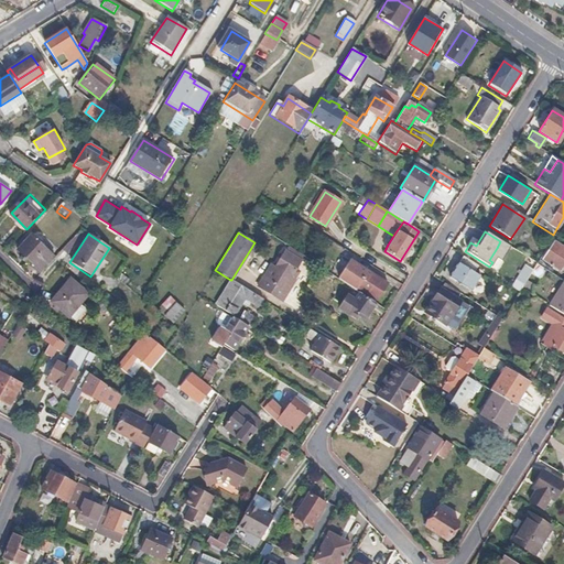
[(50,253),(31,236),(17,250),(33,267),(45,255),(47,257),(50,253)]
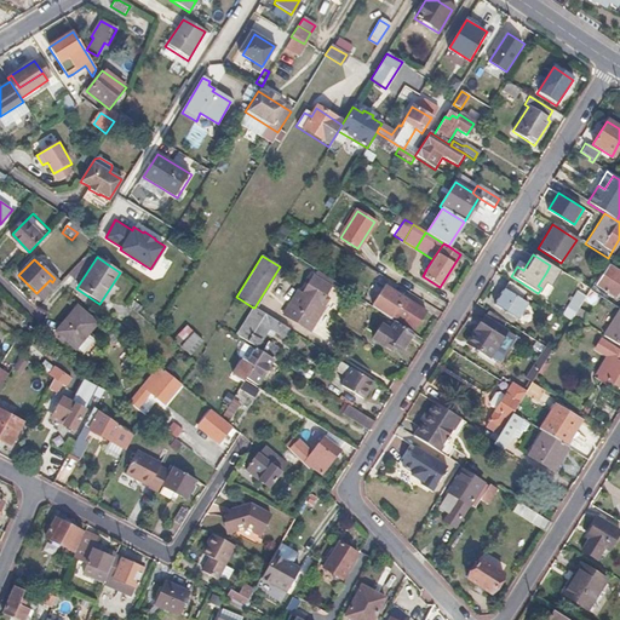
[(568,276),(550,265),(546,273),(538,286),(541,288),(556,297),(568,276)]
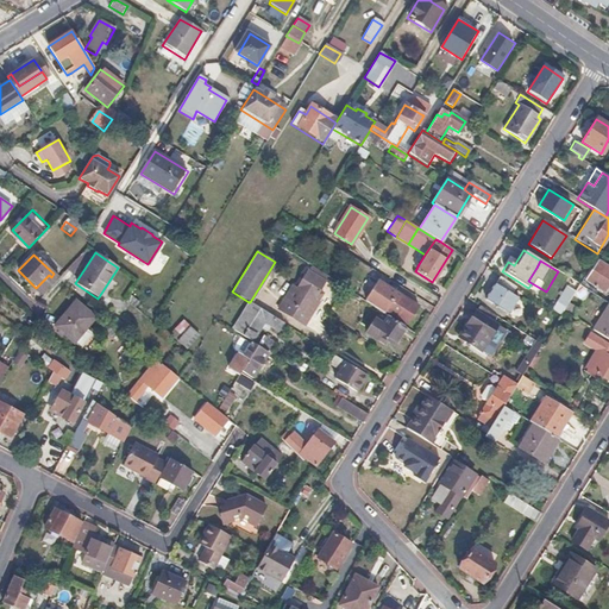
[(606,268),(596,263),(585,281),(602,292),(608,281),(608,264),(606,268)]
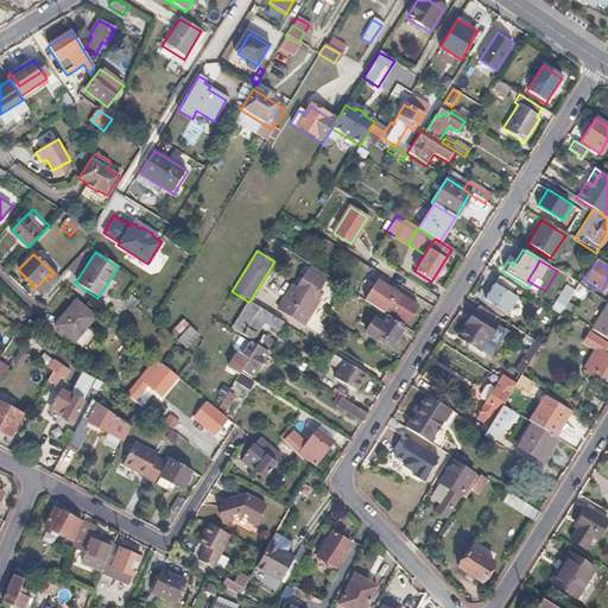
[(297,287),(292,284),(284,299),(287,302),(283,311),(298,321),(303,311),(308,315),(316,299),(312,298),(327,276),(311,265),(297,287)]
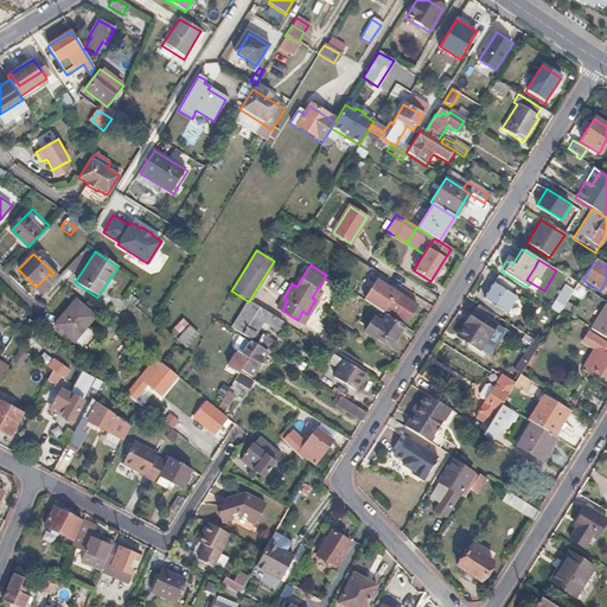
[(512,285),(496,275),(481,298),(503,312),(513,295),(508,292),(512,285)]
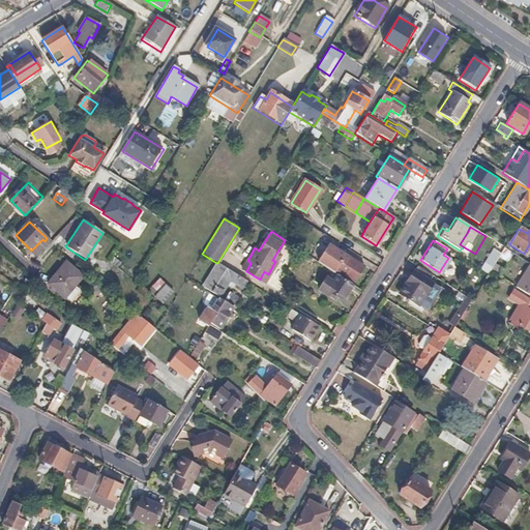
[(503,247),(496,242),(494,247),(501,253),(503,247)]
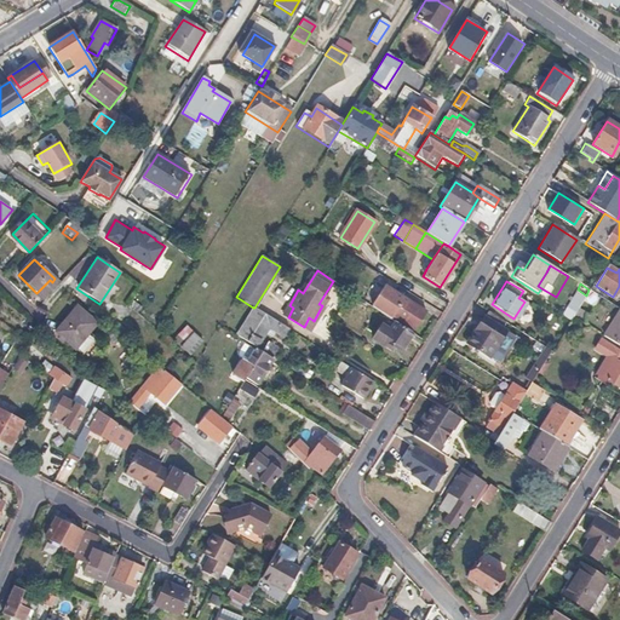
[(402,306),(407,298),(386,285),(372,306),(389,319),(391,314),(399,304),(402,306)]
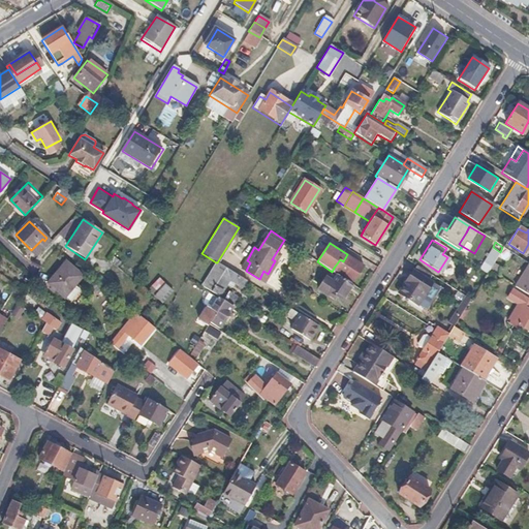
[(483,261),(479,259),(475,267),(486,273),(489,270),(500,252),(493,247),(492,247),(483,261)]
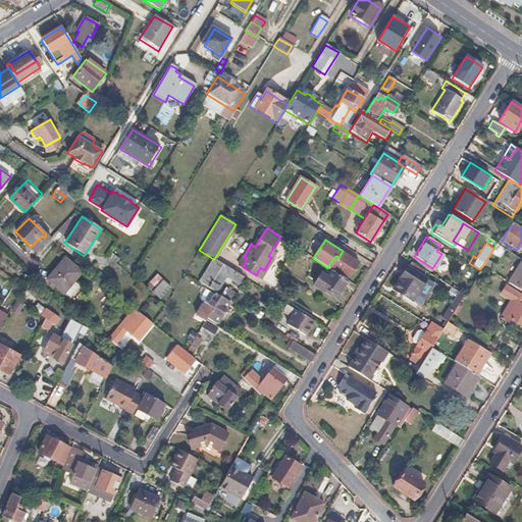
[(338,258),(335,256),(329,264),(349,276),(358,261),(343,251),(338,258)]
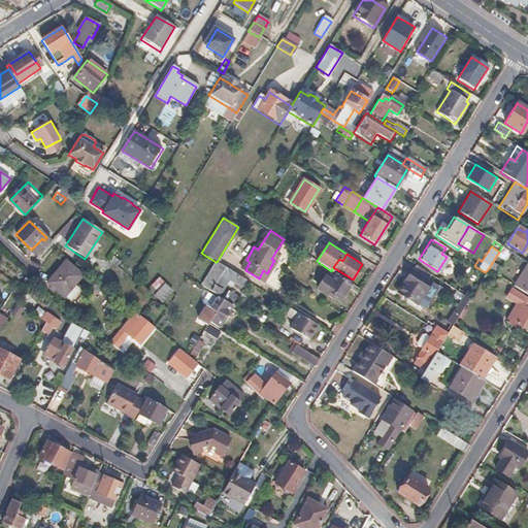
[(250,262),(246,260),(241,267),(245,270),(250,262)]
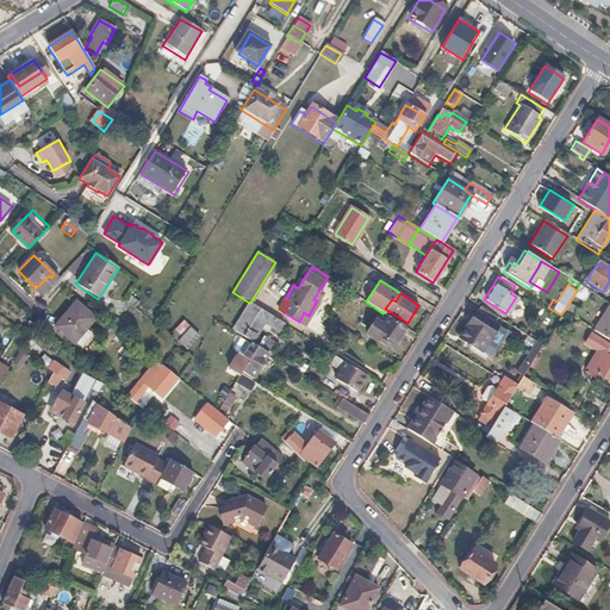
[(95,318),(75,303),(55,328),(75,343),(95,318)]
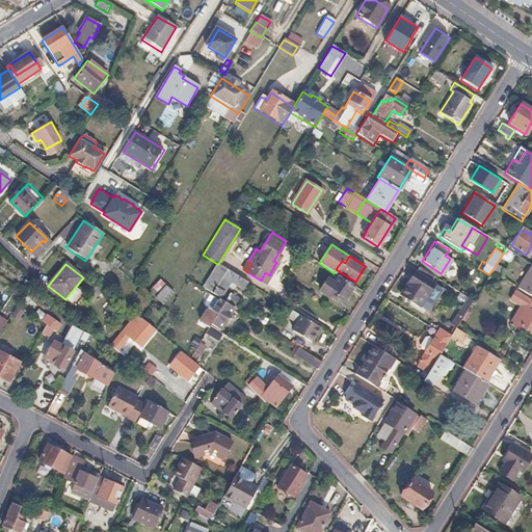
[(218,264),(217,264),(203,288),(212,293),(227,269),(218,264)]
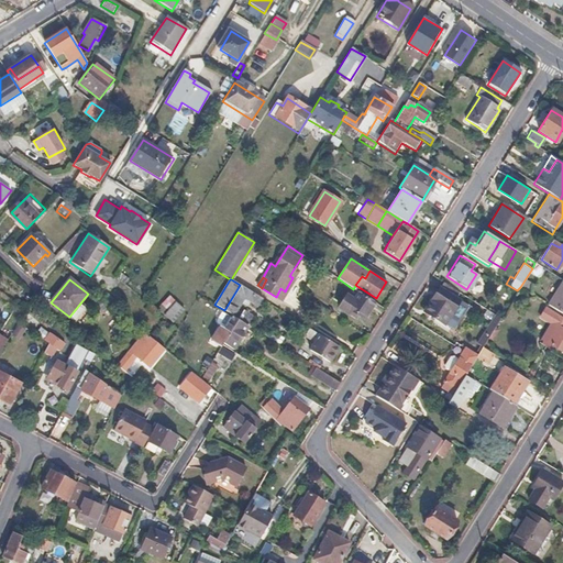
[(562,280),(548,305),(562,313),(562,280)]
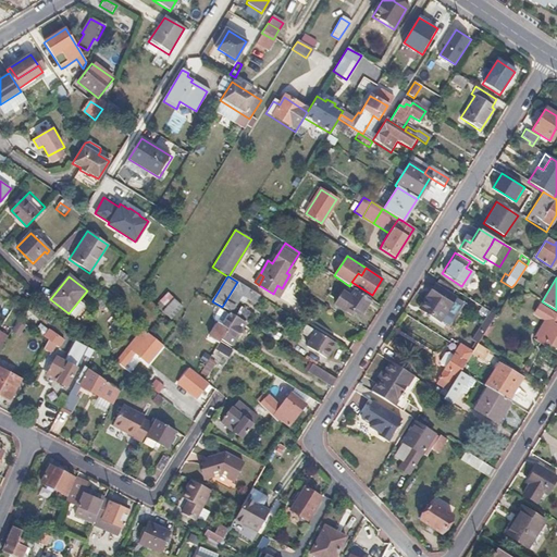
[(450,287),(436,279),(418,308),(438,321),(443,312),(454,297),(447,293),(450,287)]
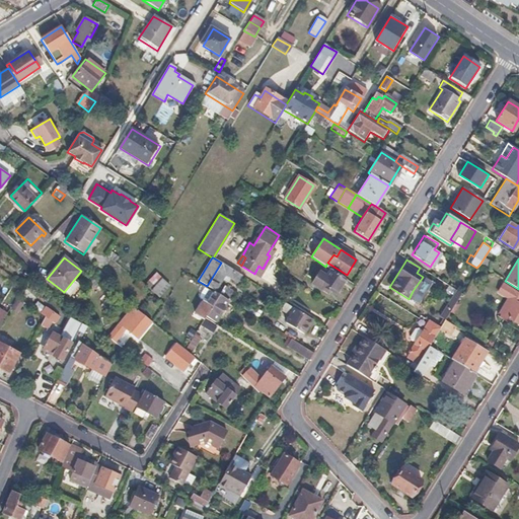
[(241,276),(221,263),(207,286),(214,290),(217,285),(218,286),(224,276),(236,284),(241,276)]
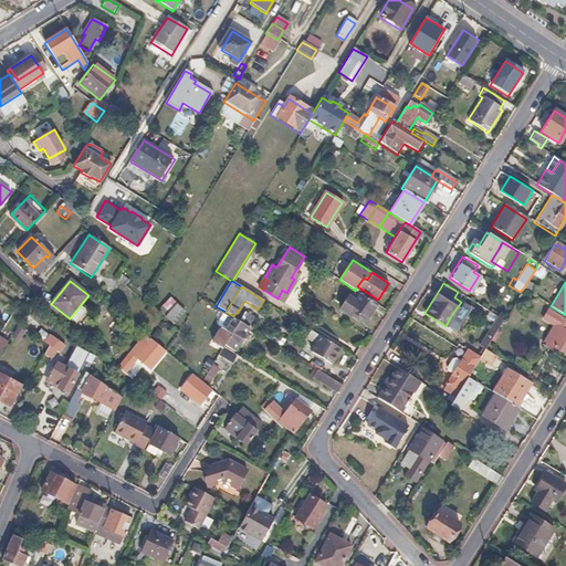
[(286,293),(282,290),(278,299),(281,301),(286,293)]
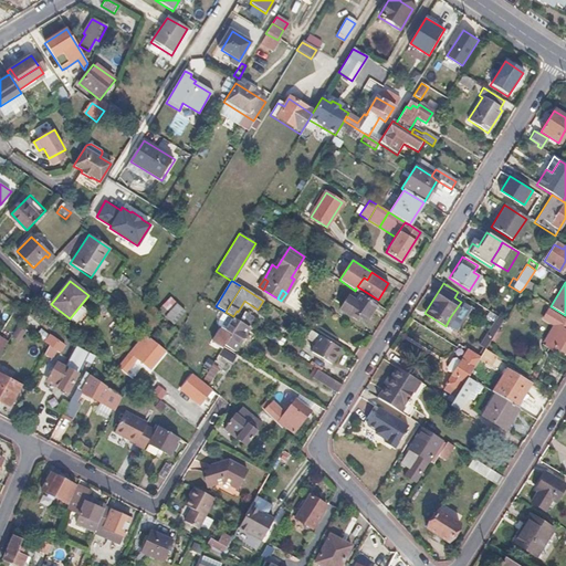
[(349,301),(347,299),(339,311),(357,322),(360,317),(367,322),(378,306),(355,291),(349,301)]
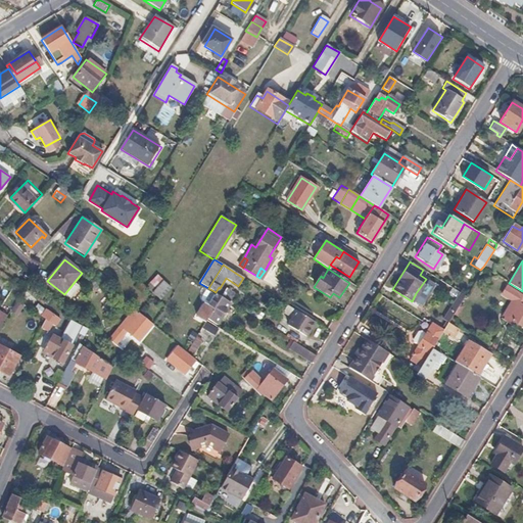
[(94,276),(91,280),(99,286),(102,283),(94,276)]
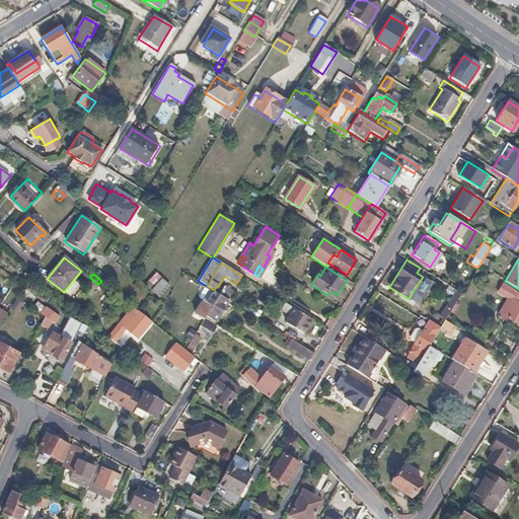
[(143,276),(139,280),(157,297),(165,287),(158,281),(154,286),(143,276)]
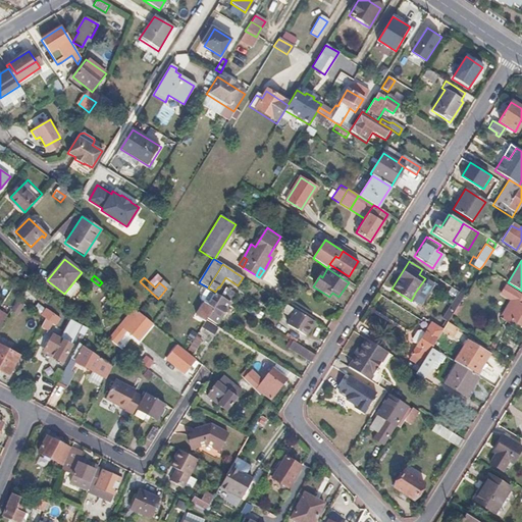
[(428,280),(425,278),(415,293),(421,297),(424,297),(428,290),(427,285),(425,284),(428,280)]
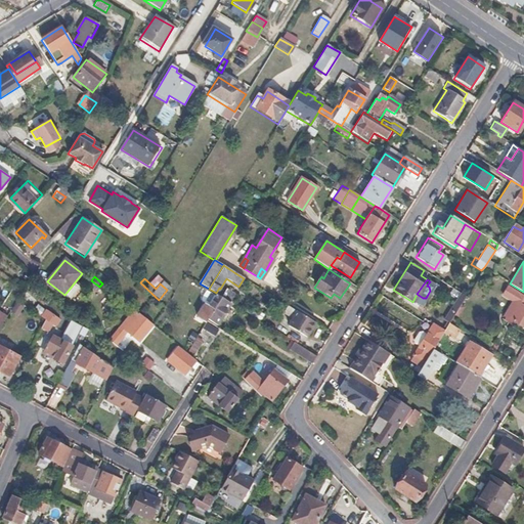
[(456,285),(454,290),(461,293),(466,297),(468,292),(456,285)]
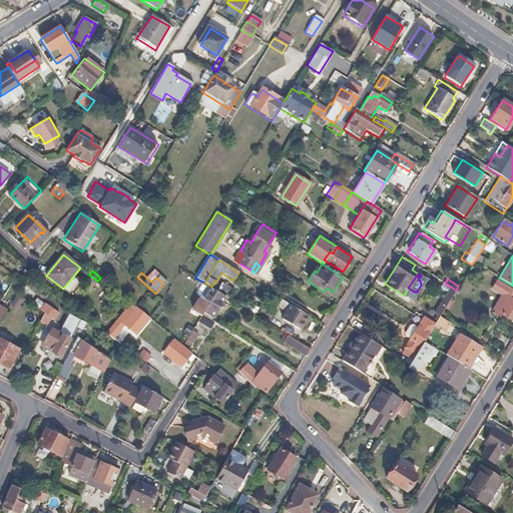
[(490,290),(499,296),(490,310),(512,323),(512,301),(511,301),(512,297),(512,292),(495,281),(490,290)]
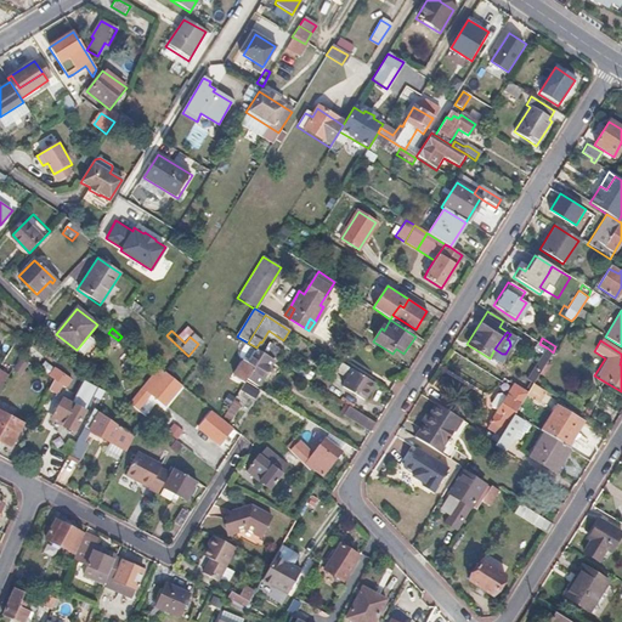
[(281,351),(269,344),(263,352),(276,361),(281,351)]
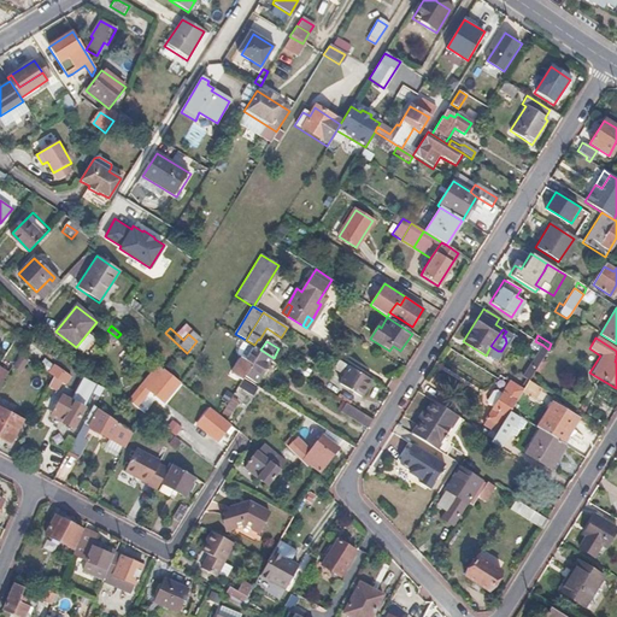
[(244,360),(251,348),(240,342),(234,352),(235,356),(240,358),(244,360)]
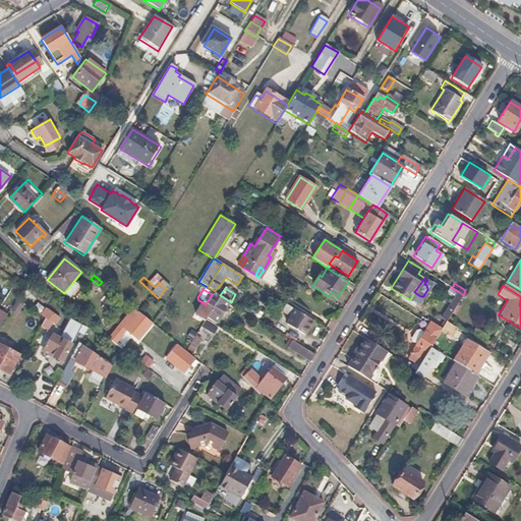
[(463,295),(458,291),(441,319),(446,322),(456,305),(463,295)]
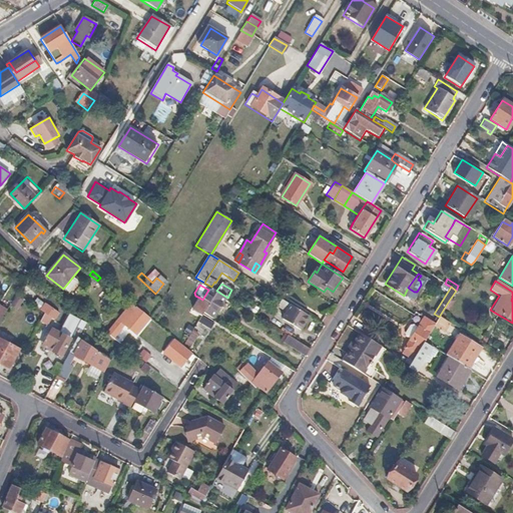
[(202,300),(199,298),(190,311),(200,318),(202,315),(203,314),(212,320),(226,299),(209,289),(208,290),(202,300)]
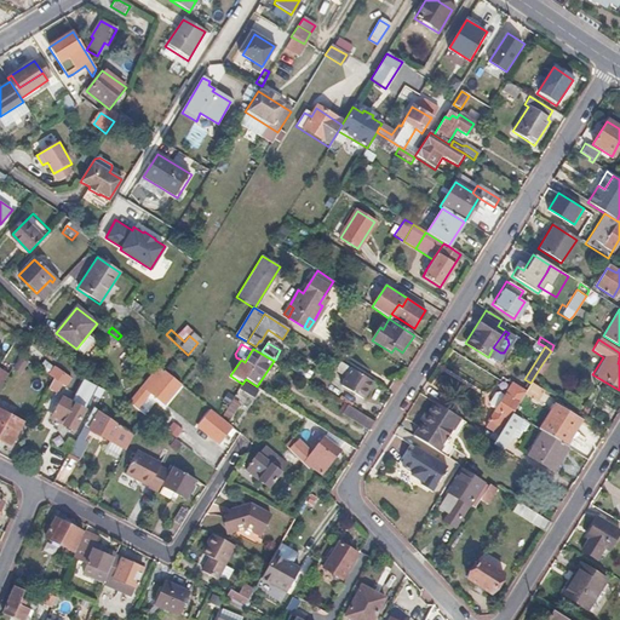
[(28,361),(19,355),(12,368),(19,373),(28,361)]
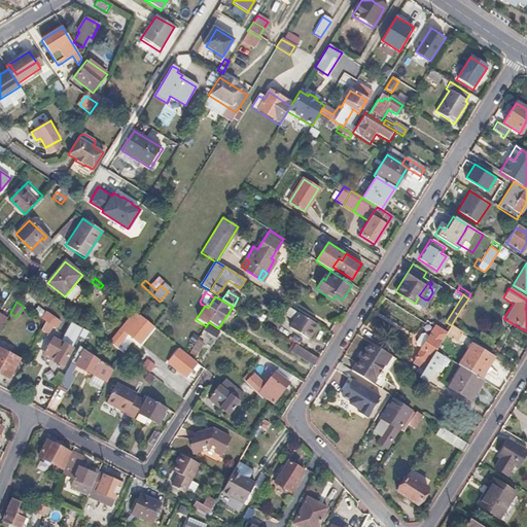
[(284,314),(300,324),(295,331),(307,339),(316,324),(288,307),(284,314)]
